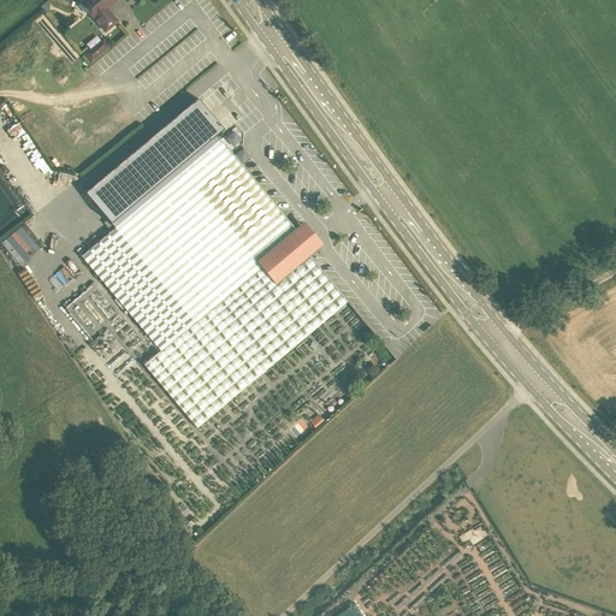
[(84,0),(81,4),(94,19),(94,18),(106,33),(118,22),(107,9),(117,0),(84,0)]
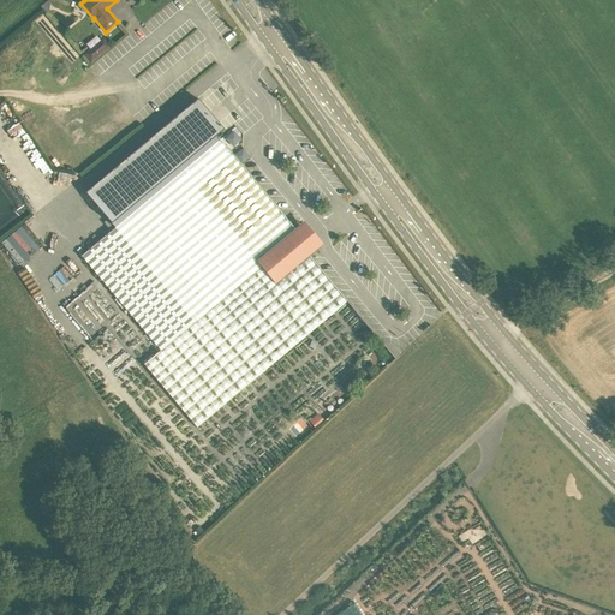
[(103,39),(84,55),(91,63),(111,47),(103,39)]
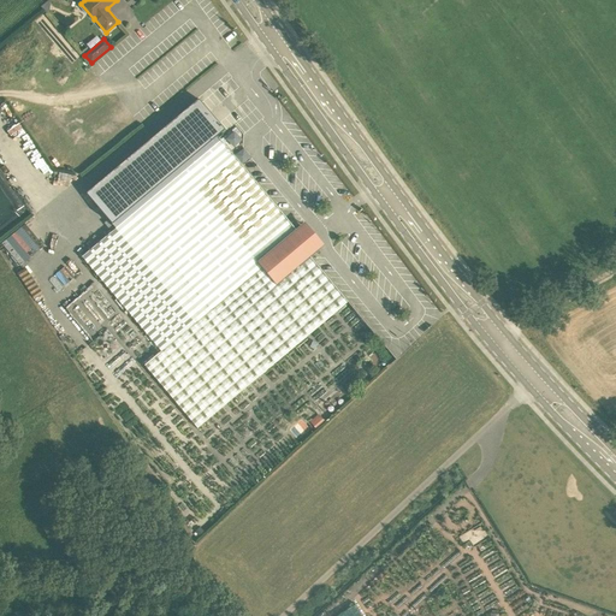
[(116,229),(82,258),(161,351),(144,366),(197,427),(230,400),(347,303),(348,302),(309,258),(318,250),(315,247),(315,243),(306,231),(301,230),(298,226),(295,229),(218,137),(217,136),(203,119),(209,114),(201,104),(199,101),(154,138),(87,195),(116,229)]
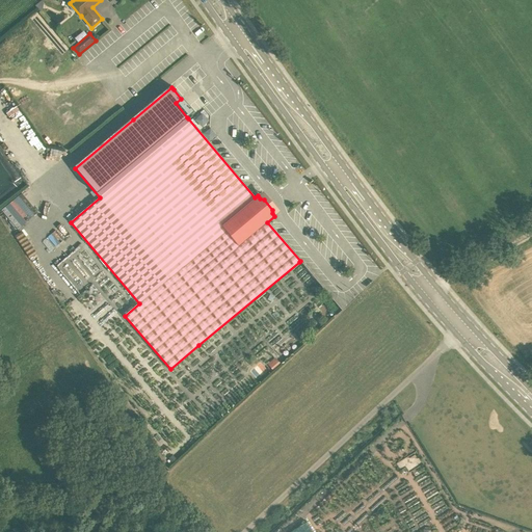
[(18,231),(38,212),(22,192),(1,210),(18,231)]
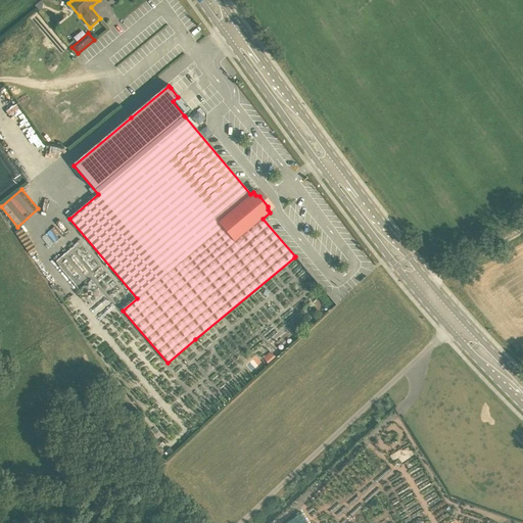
[(28,251),(35,247),(24,228),(16,232),(28,251)]
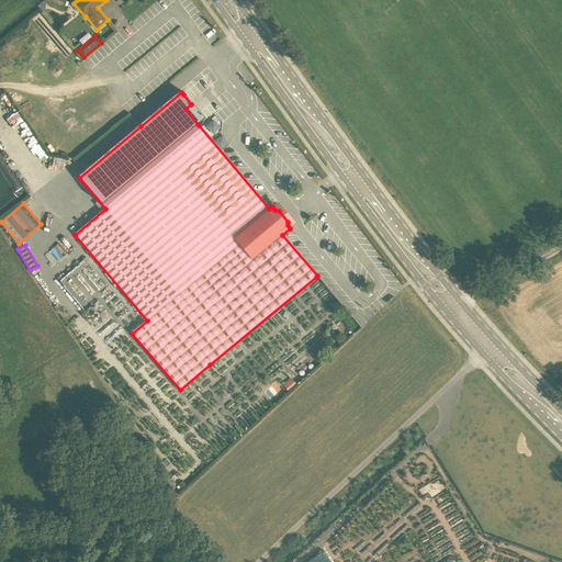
[(287,391),(296,385),(292,378),(283,382),(287,391)]
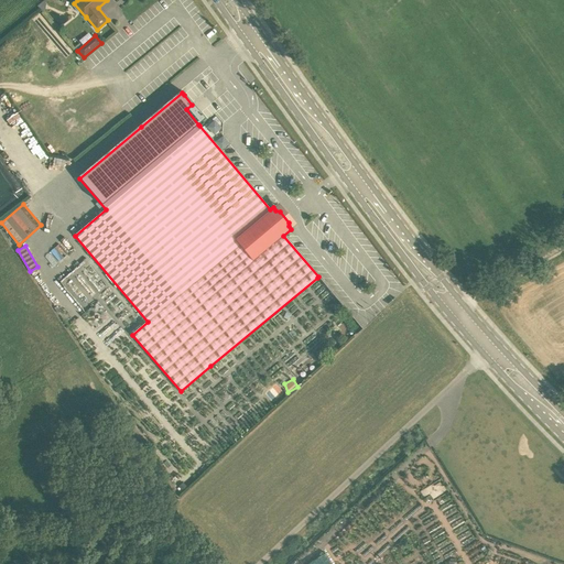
[(88,469),(76,477),(80,484),(91,476),(88,469)]
